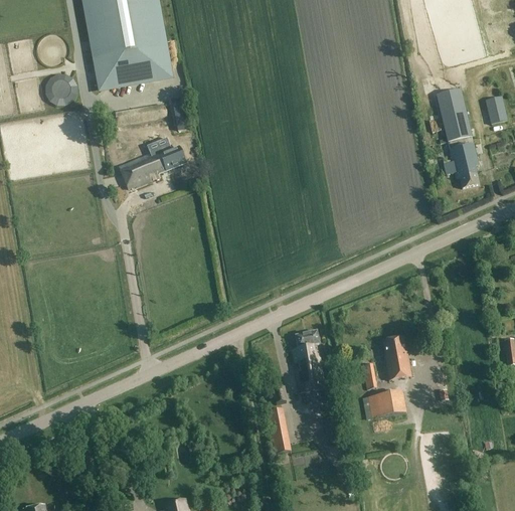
[(84,0),(101,87),(169,73),(155,0),(84,0)]
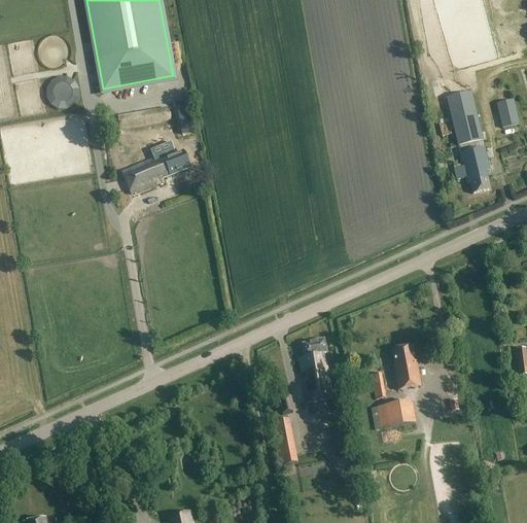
[(490,187),(486,168),(489,167),(470,90),(447,96),(459,150),(462,164),(453,166),(456,177),(465,175),(466,181),(470,180),(472,190),(490,187)]
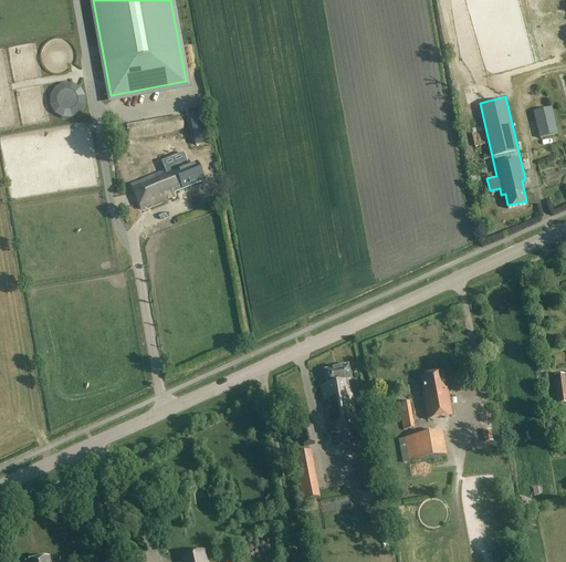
[(540,135),(557,131),(551,105),(533,108),(540,135)]
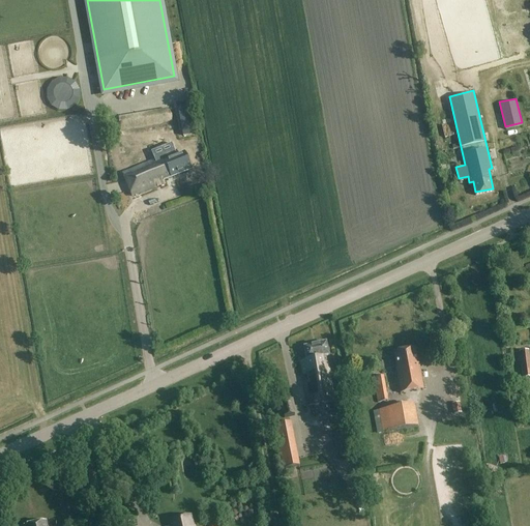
[(178,169),(189,165),(183,149),(164,157),(162,153),(141,162),(133,165),(133,166),(122,170),(131,193),(141,188),(142,190),(172,178),(171,174),(179,171),(178,169)]
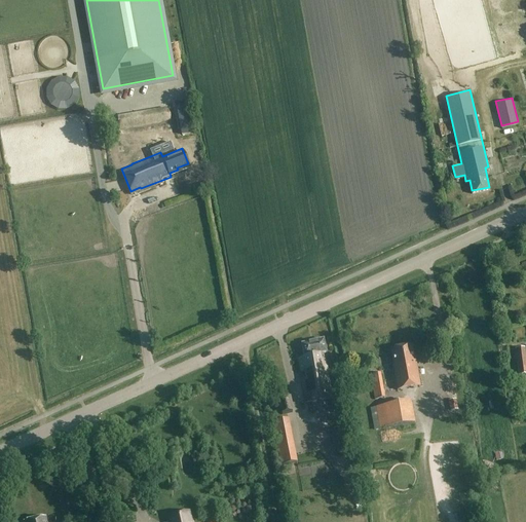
[(304,353),(298,355),(300,368),(304,367),(306,375),(302,376),(306,399),(333,395),(326,358),(325,358),(323,349),(326,348),(323,336),(302,341),(304,353)]
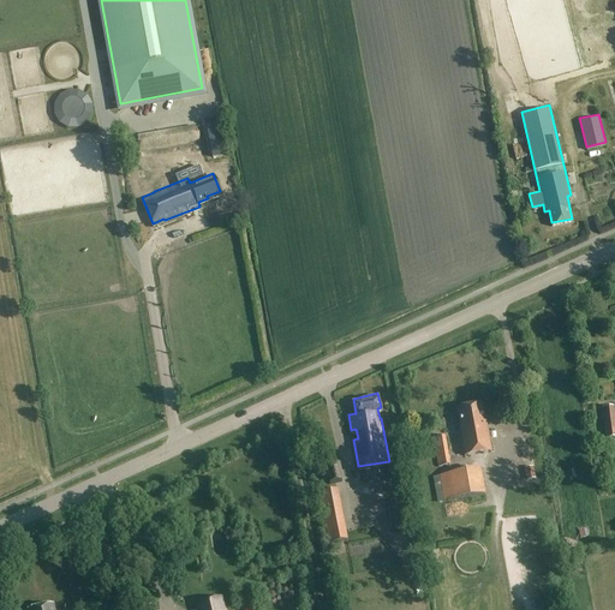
[(614,401),(602,404),(605,435),(614,432),(614,401)]
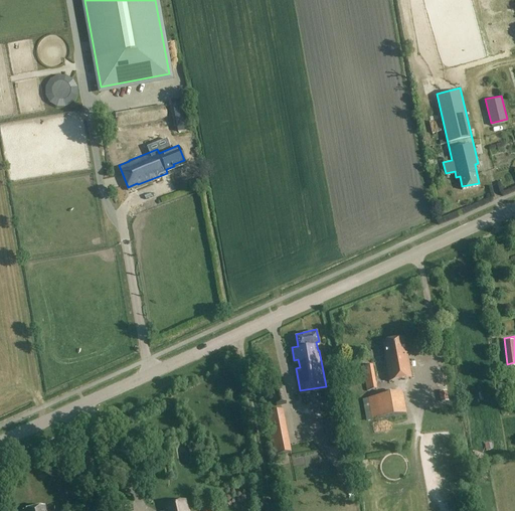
[(404,351),(401,337),(383,340),(386,354),(384,354),(389,379),(411,375),(406,350),(404,351)]
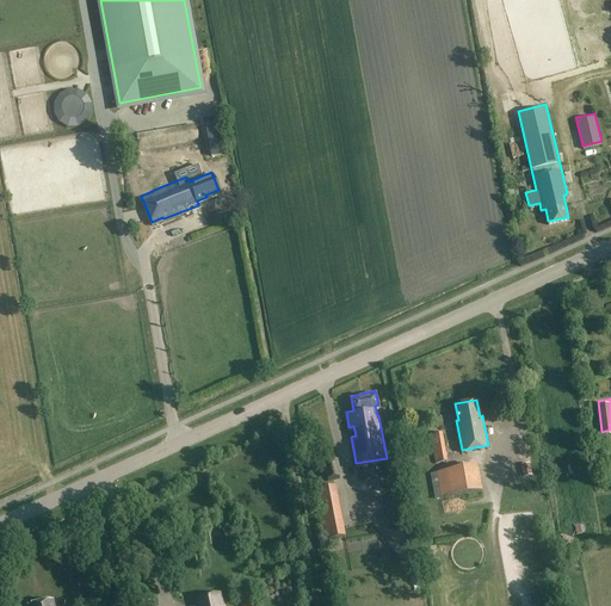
[(430,431),(434,461),(448,458),(442,428),(430,431)]
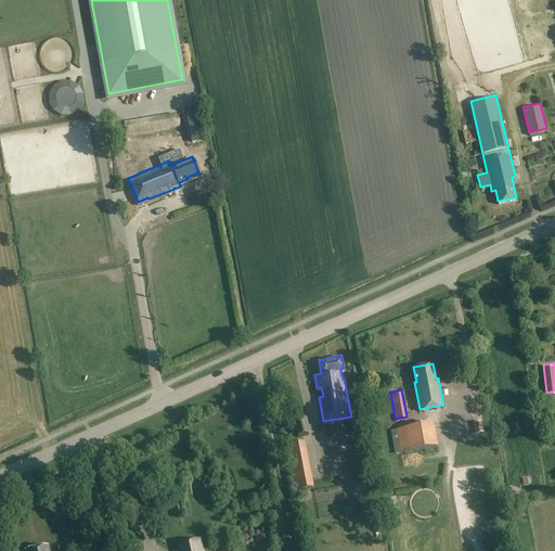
[(297,434),(309,432),(306,415),(294,419),(297,434)]
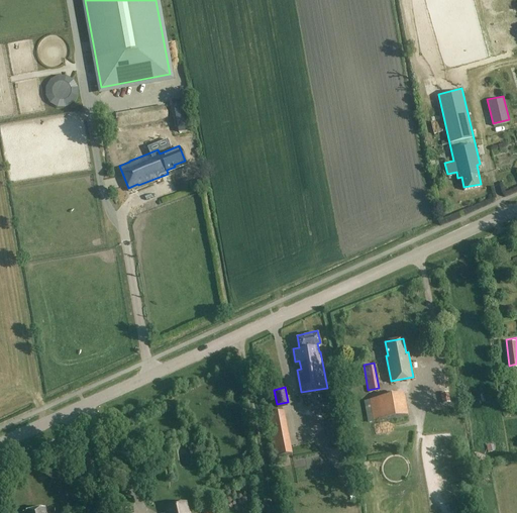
[(440,391),(442,401),(450,399),(448,389),(440,391)]
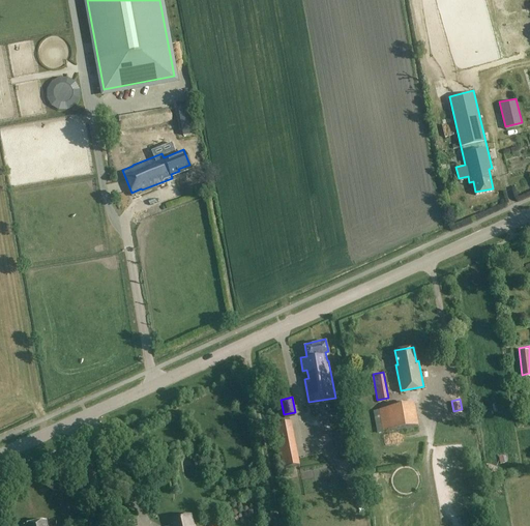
[(414,400),(378,407),(382,430),(398,427),(410,425),(418,424),(414,400)]
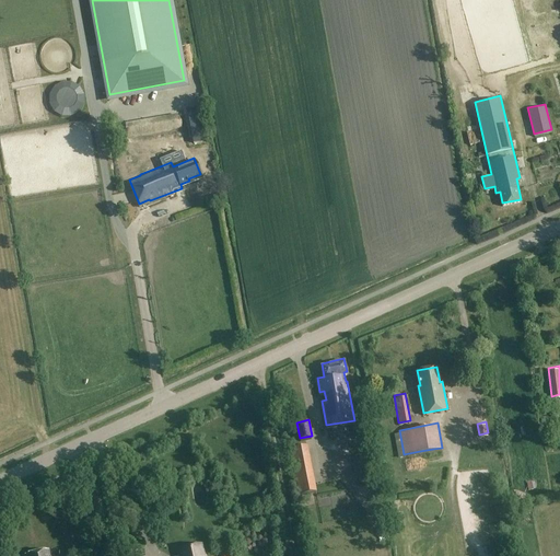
[(307,442),(290,446),(299,491),(316,488),(307,442)]
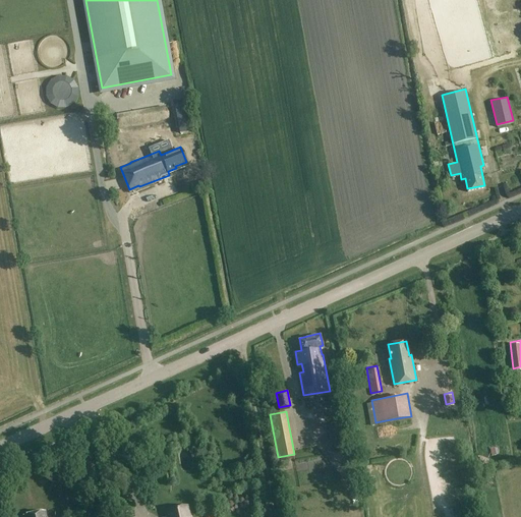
[(331,424),(337,447),(344,445),(338,422),(331,424)]
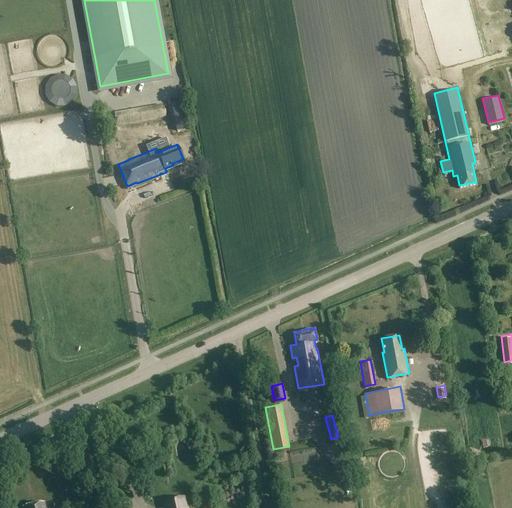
[(164,499),(162,500),(163,505),(163,507),(189,507),(188,504),(187,505),(184,494),(164,499)]
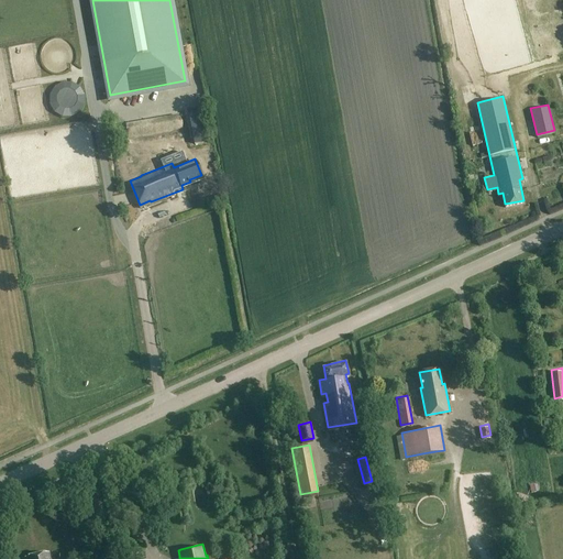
[(219,551),(221,558),(229,558),(227,549),(219,551)]
